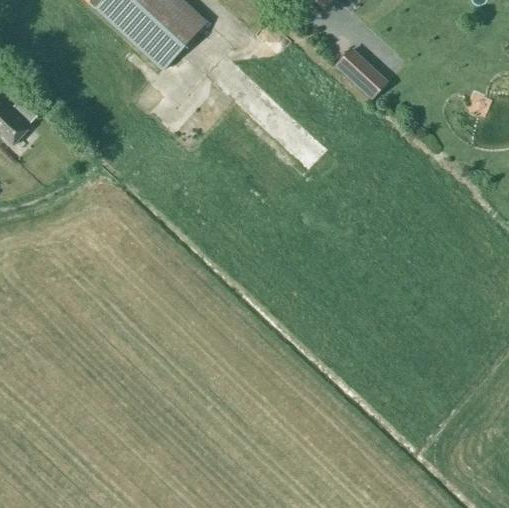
[(90,0),(164,68),(209,19),(188,0),(90,0)]
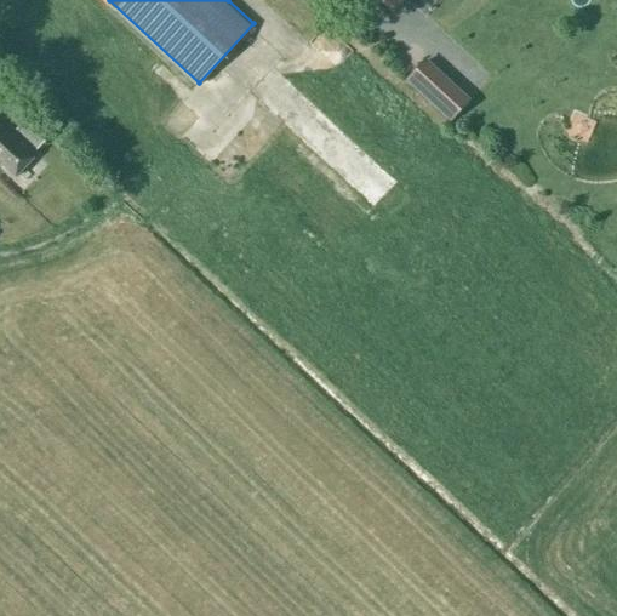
[(333,53),(304,9),(287,20),(316,64),(333,53)]
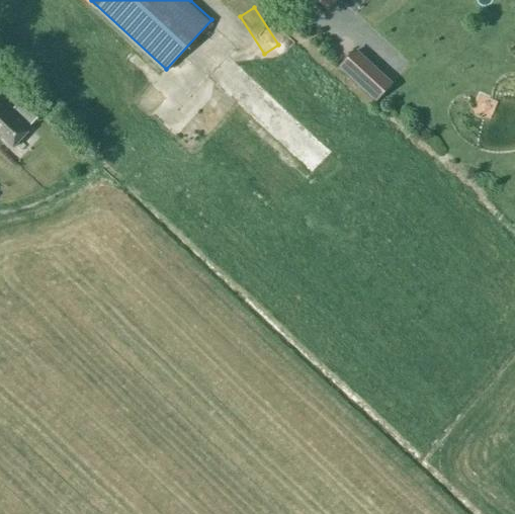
[(0,130),(15,145),(32,125),(14,107),(10,111),(0,100),(0,130)]
